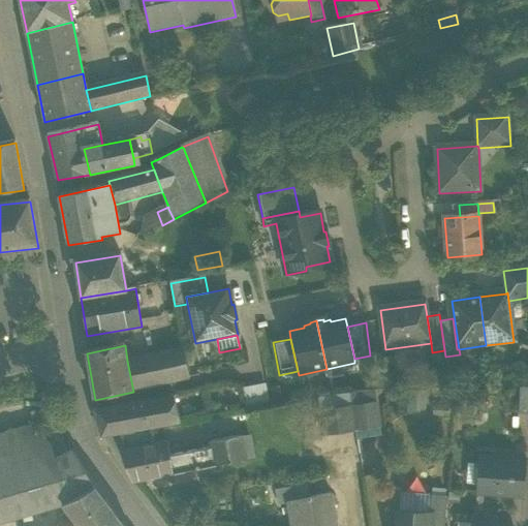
[(184,349),(127,361),(133,392),(190,380),(184,349)]
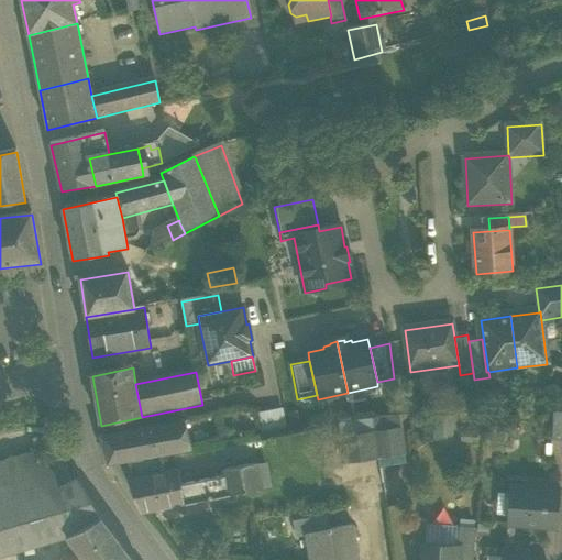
[(284,410),(260,415),(264,438),(288,434),(284,410)]
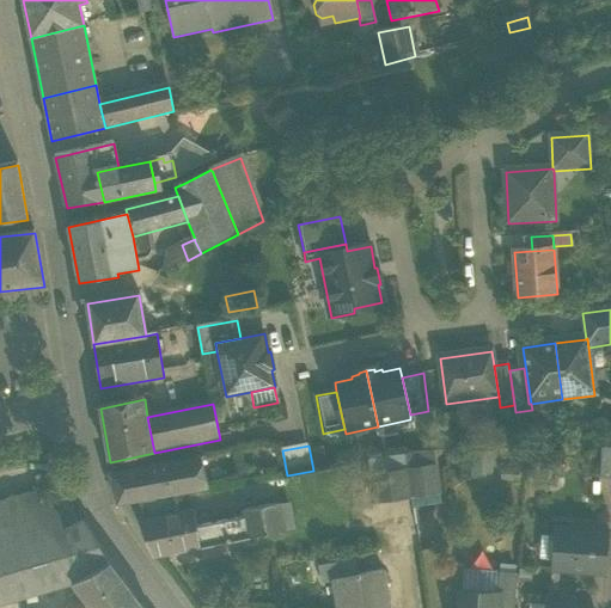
[(434,453),(405,455),(408,470),(437,466),(434,453)]
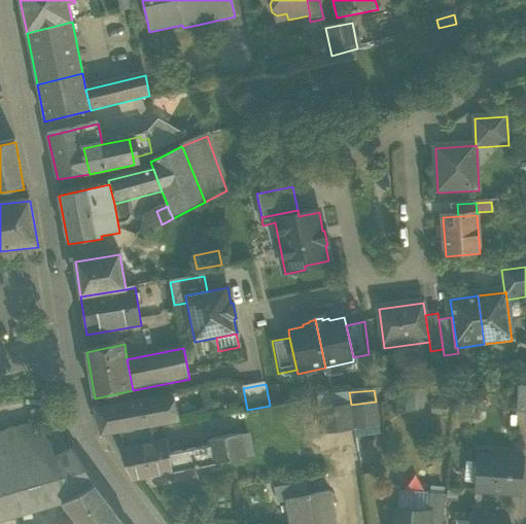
[(424,392),(410,392),(409,412),(423,412),(424,392)]
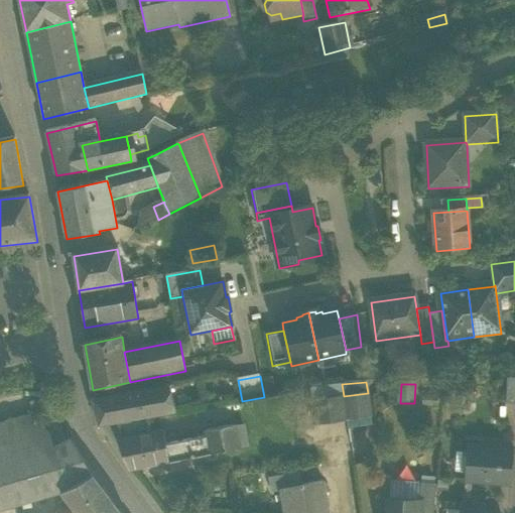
[(323,386),(311,387),(314,403),(325,401),(325,399),(323,386)]
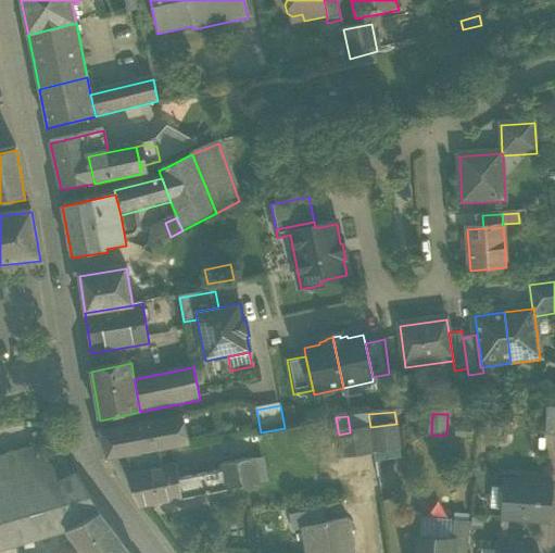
[(184,418),(102,432),(101,432),(99,432),(106,460),(109,460),(126,456),(159,450),(190,444),(184,418)]
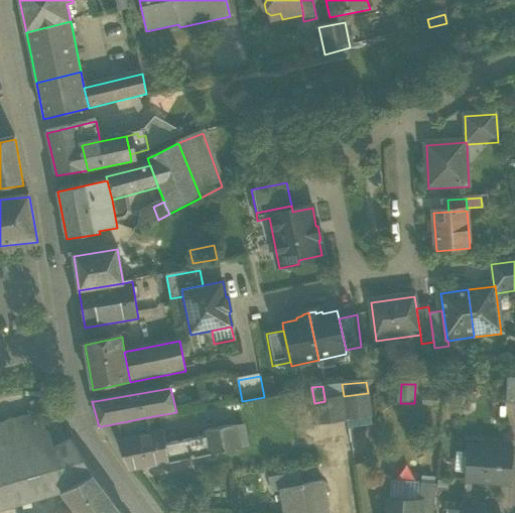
[(368,393),(344,396),(347,421),(371,417),(368,393)]
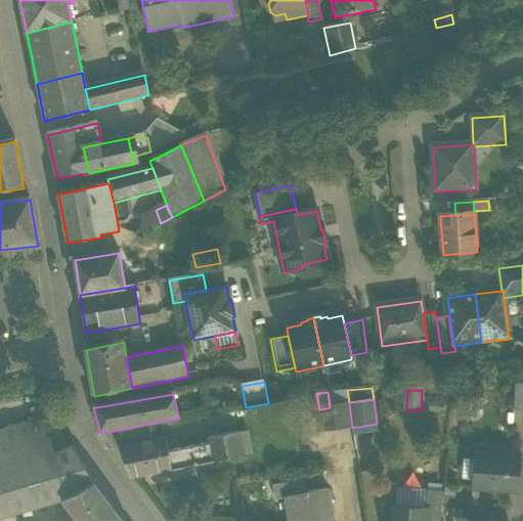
[(319,409),(322,432),(352,428),(349,402),(330,405),(330,407),(319,409)]
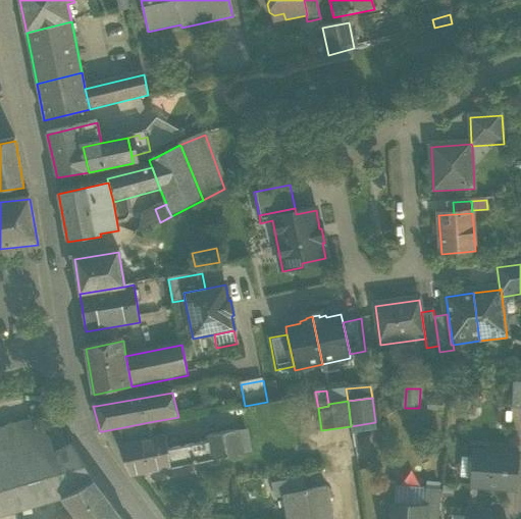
[(35,420),(0,429),(0,455),(51,440),(35,420)]
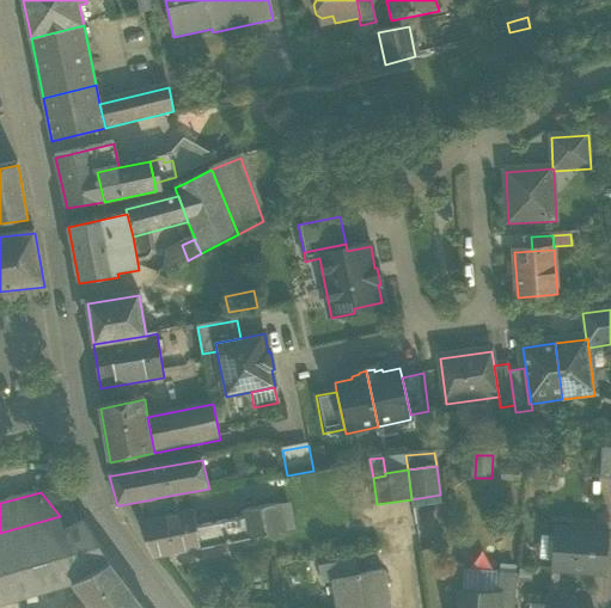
[(175,495),(139,502),(142,522),(179,515),(175,495)]
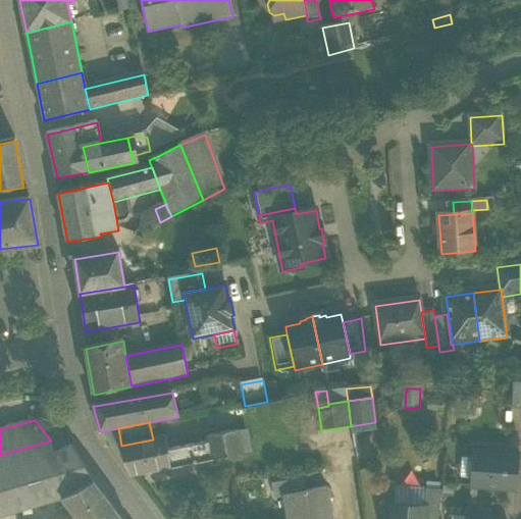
[(240,431),(208,437),(209,444),(212,461),(244,455),(240,431)]
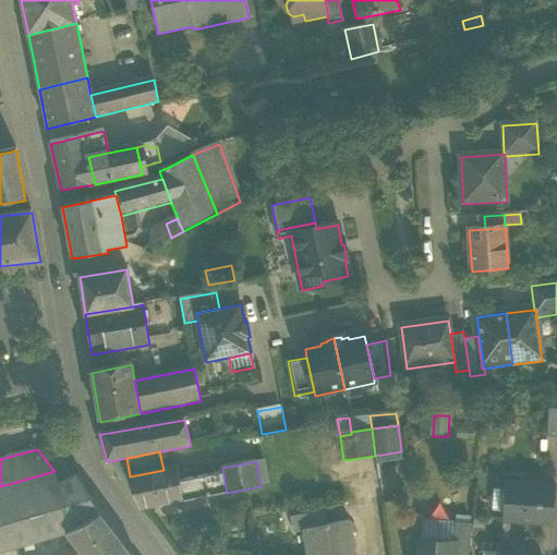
[(130,477),(129,477),(129,475),(126,477),(141,510),(183,502),(180,482),(178,467),(164,470),(130,477)]
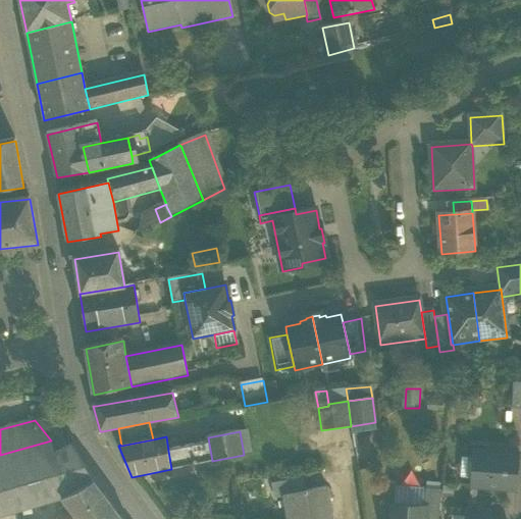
[(51,440),(0,455),(0,477),(11,515),(67,498),(67,497),(75,492),(95,482),(94,480),(71,445),(54,453),(51,440)]
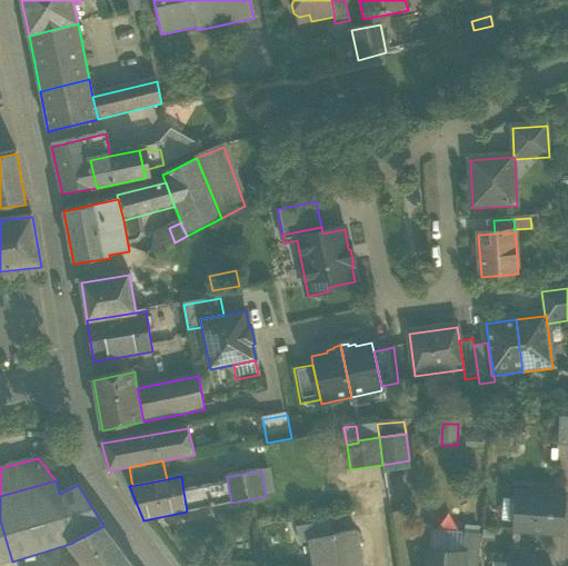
[(228,484),(183,492),(187,512),(231,503),(228,484)]
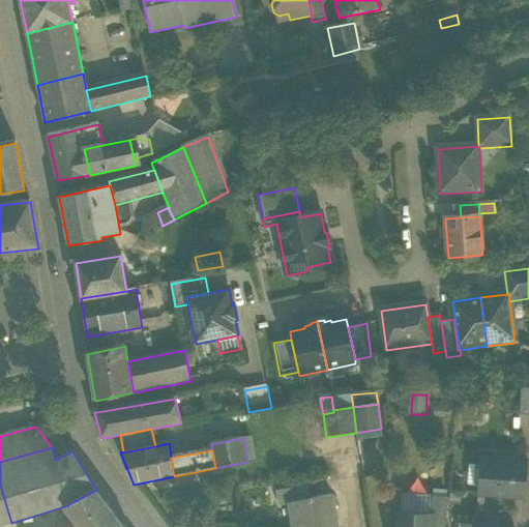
[(527,463),(481,459),(478,494),(524,497),(527,463)]
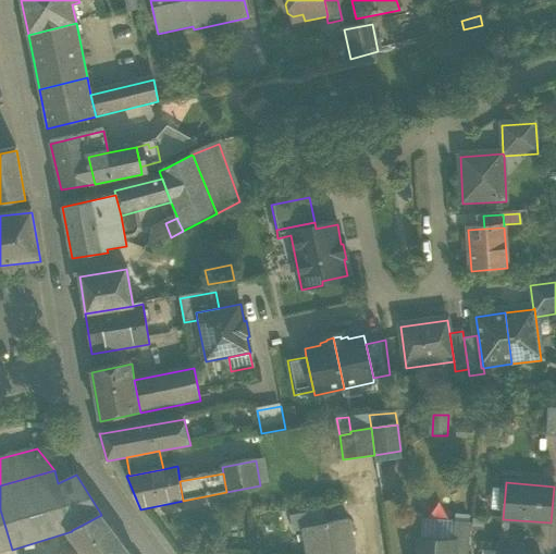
[(304,530),(320,527),(317,514),(293,518),(296,531),(304,530)]
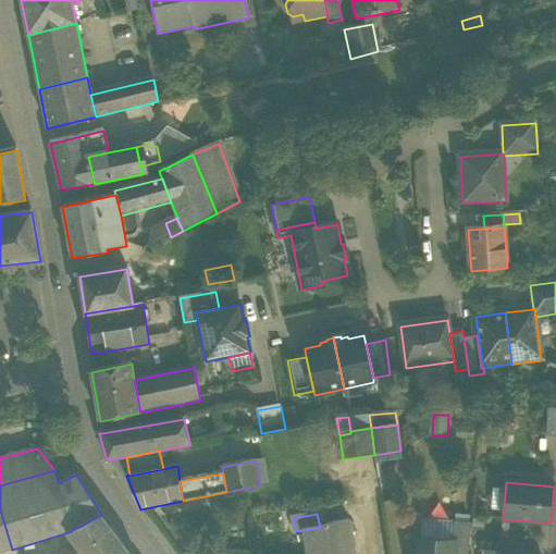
[(131,553),(101,515),(81,526),(93,542),(81,551),(83,553),(131,553)]
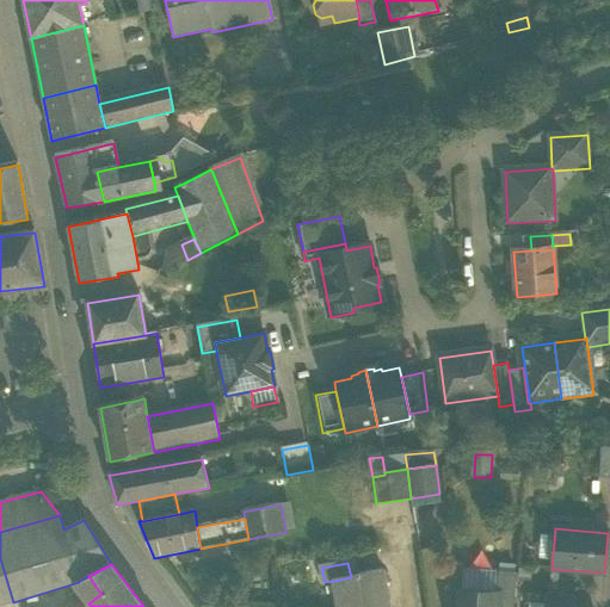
[(462,570),(461,592),(497,594),(499,573),(462,570)]
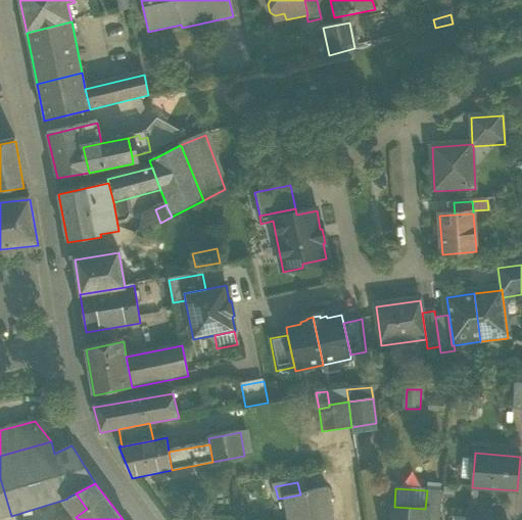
[(300,494),(285,498),(289,519),(333,519),(328,489),(300,494)]
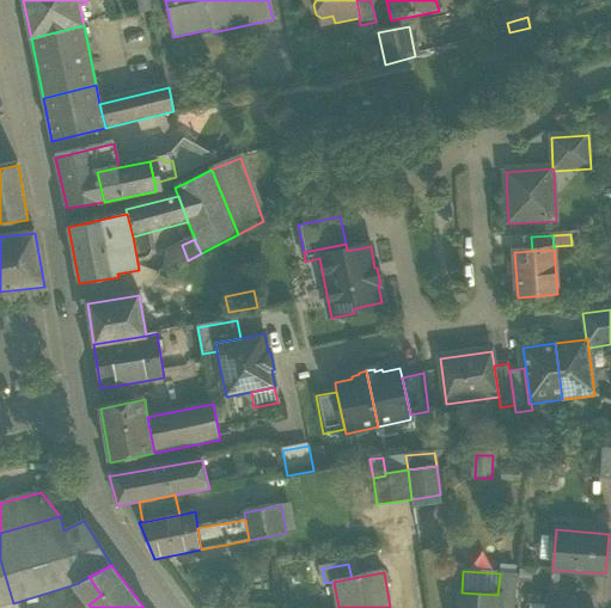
[(514,607),(518,575),(500,573),(498,595),(500,595),(498,607),(514,607)]
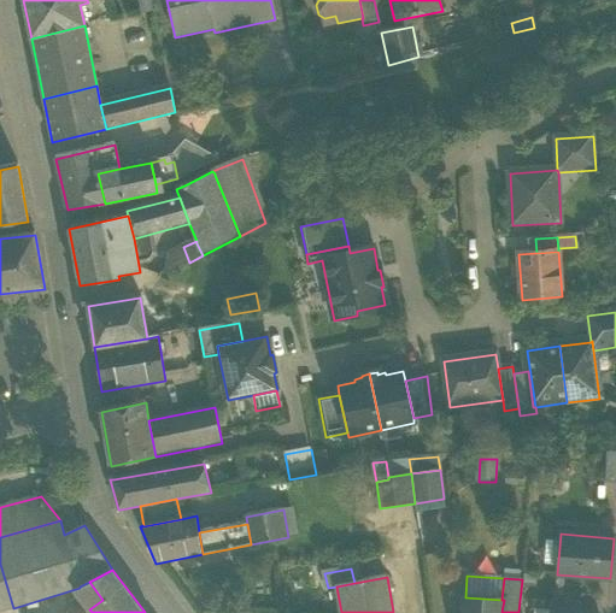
[(502,600),(465,597),(464,612),(502,612),(504,600),(502,600)]
